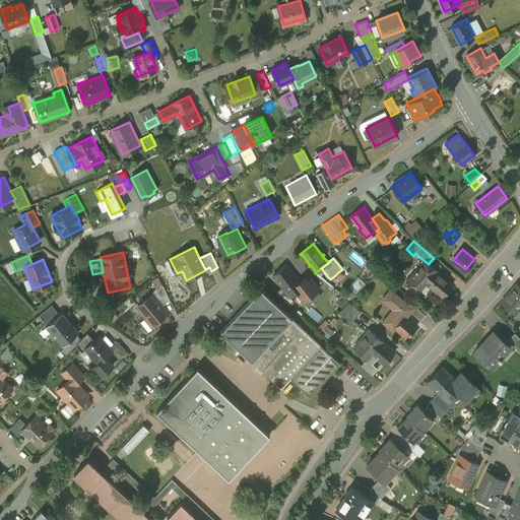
[(425,261),(417,270),(416,269),(415,270),(416,271),(407,281),(408,281),(410,279),(418,286),(419,288),(426,294),(431,287),(431,286),(442,296),(441,297),(442,297),(452,284),(436,271),(437,270),(429,263),(429,264),(425,261)]
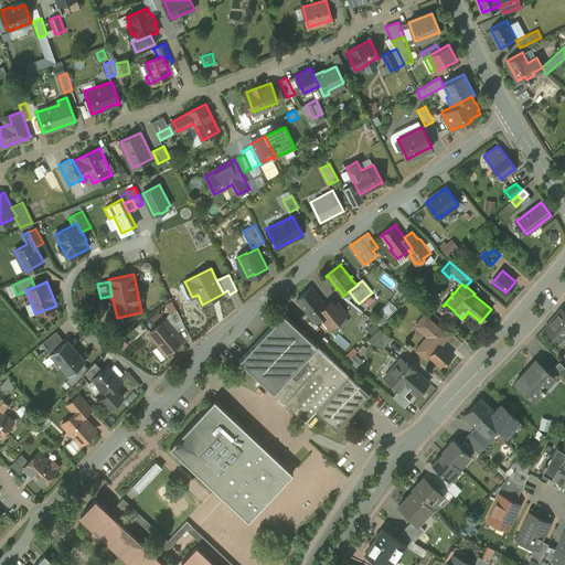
[(321,301),(311,289),(312,288),(311,287),(297,299),(308,312),(316,323),(321,318),(327,315),(331,311),(327,306),(322,300),(321,301)]
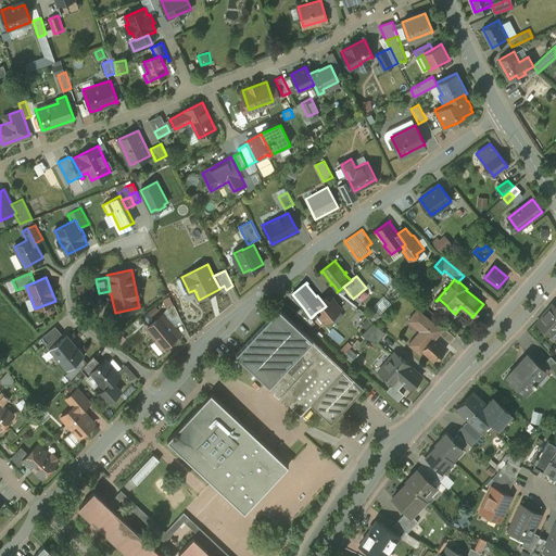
[(169,298),(164,301),(167,308),(174,305),(169,298)]
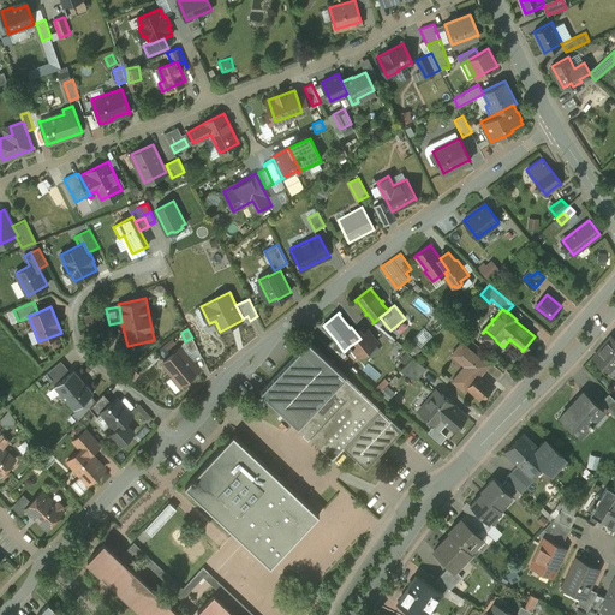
[(368,330),(364,334),(360,329),(356,333),(360,339),(356,342),(364,353),(377,342),(368,330)]
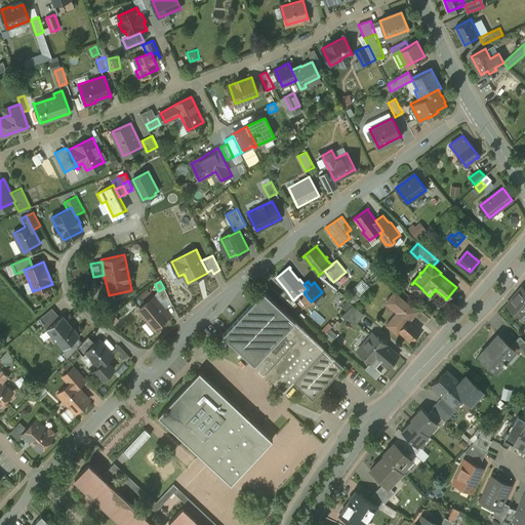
[(524,288),(522,286),(507,305),(521,317),(524,311),(524,288)]
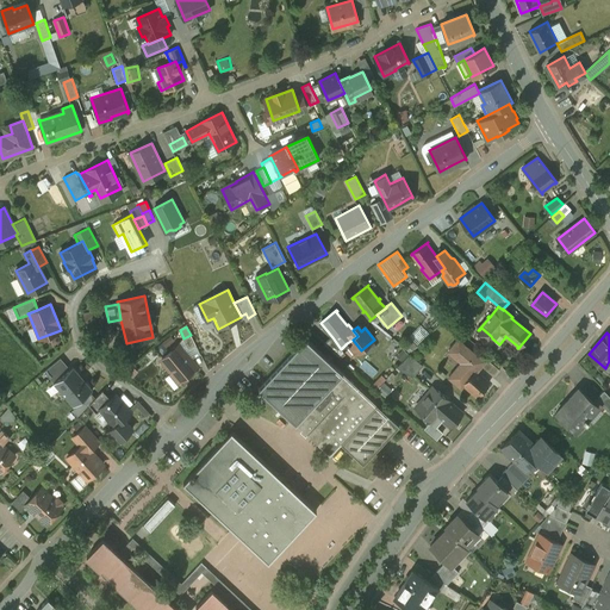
[(191,335),(184,338),(188,348),(195,344),(191,335)]
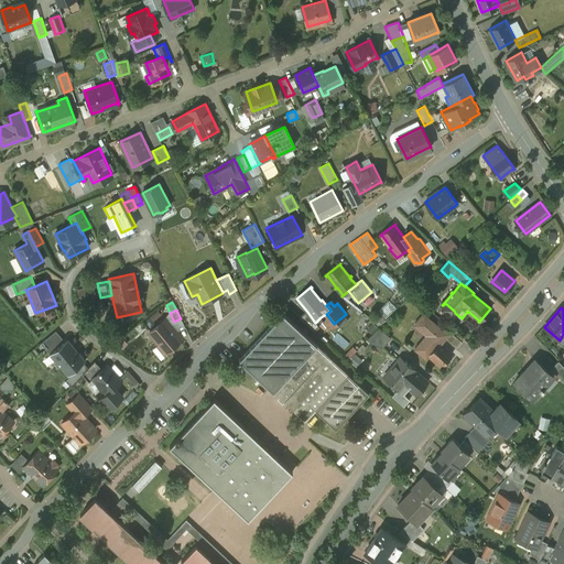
[(315,323),(307,312),(300,318),(314,331),(318,326),(315,323)]
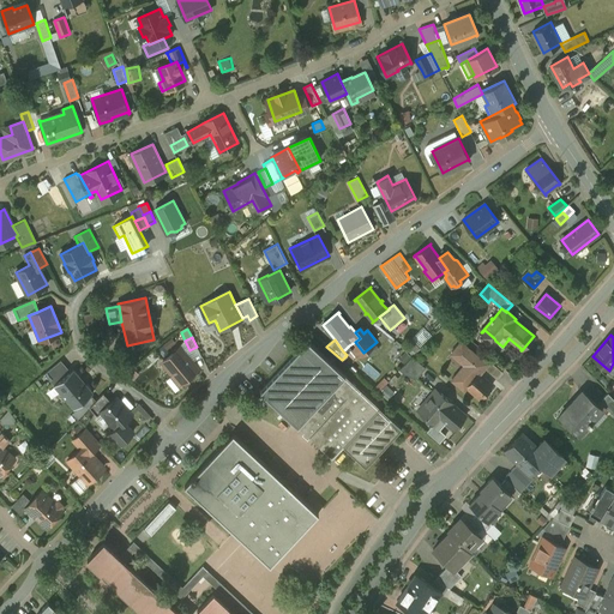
[(357,386),(308,341),(260,391),(309,438),(357,386)]
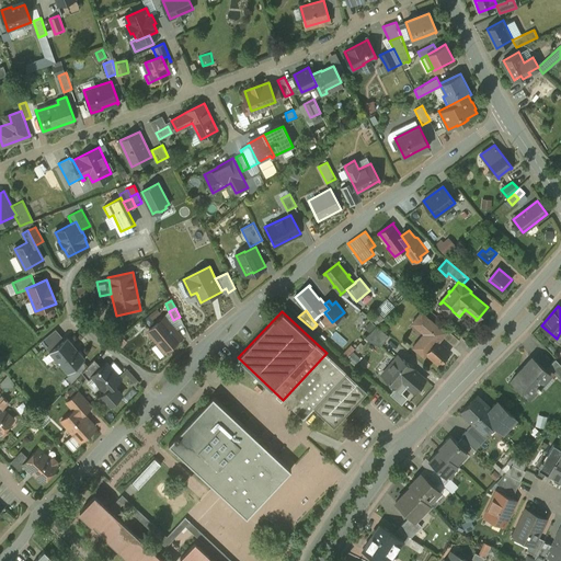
[(332,322),(324,312),(319,316),(328,325),(332,322)]
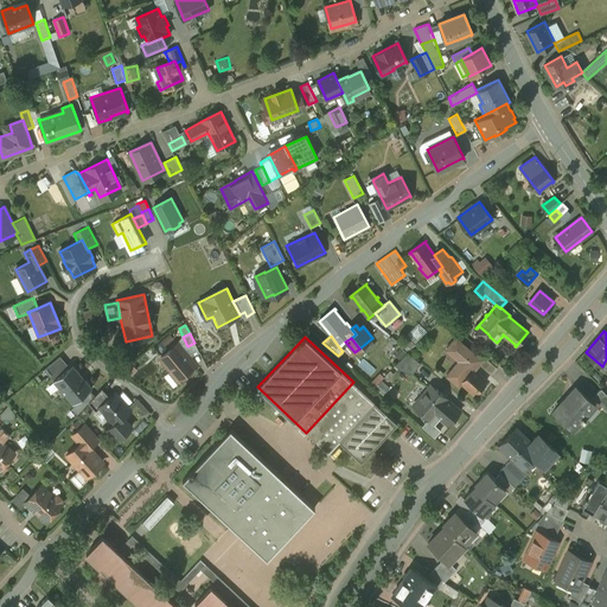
[(481,358),(457,338),(447,349),(457,357),(458,355),(461,358),(447,376),(459,385),(460,384),(461,384),(462,383),(474,394),(473,395),(474,396),(487,379),(486,379),(485,381),(473,370),(474,369),(474,368),(478,363),(481,358)]
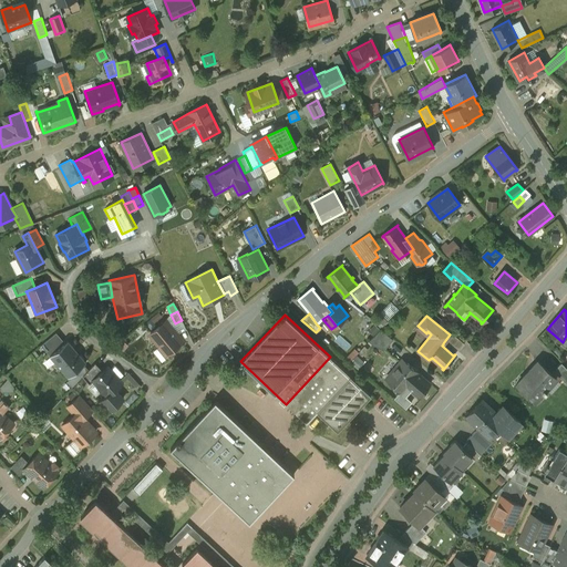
[(166,321),(151,334),(161,347),(163,344),(169,352),(171,351),(182,341),(166,321)]
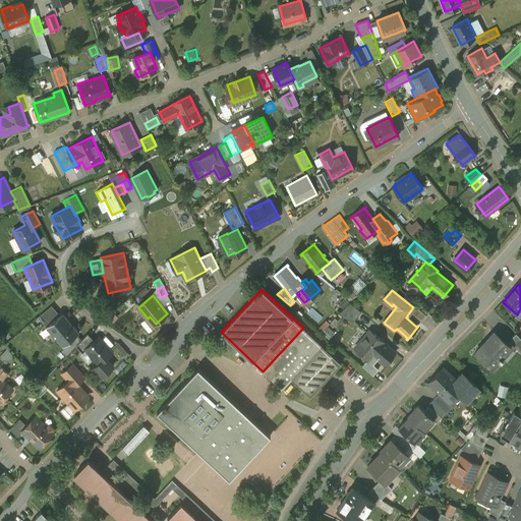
[(361,311),(350,302),(339,313),(339,314),(342,311),(353,321),(361,311)]
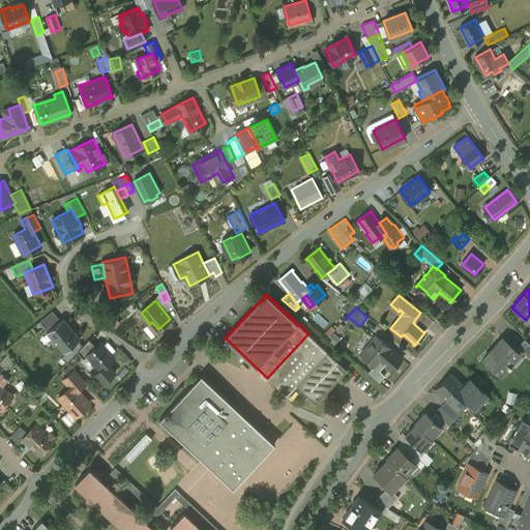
[(53,311),(45,318),(52,327),(60,321),(53,311)]
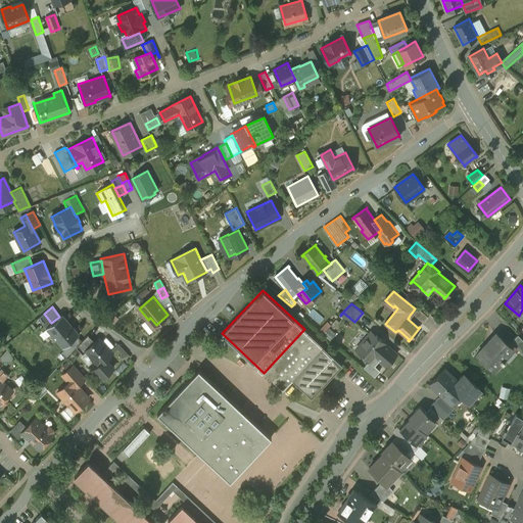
[(429,317),(417,306),(415,308),(412,313),(424,323),(429,317)]
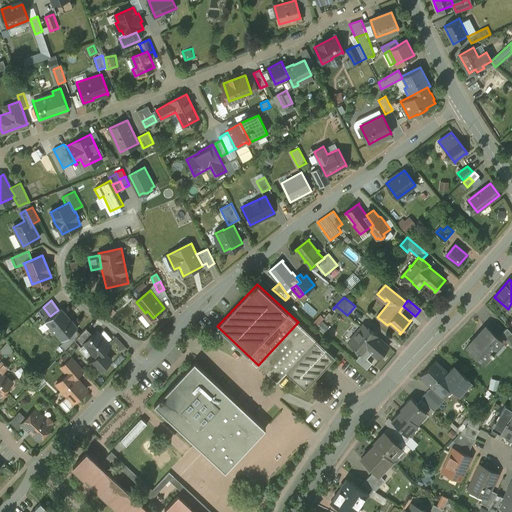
[(45,321),(50,316),(43,307),(37,312),(45,321)]
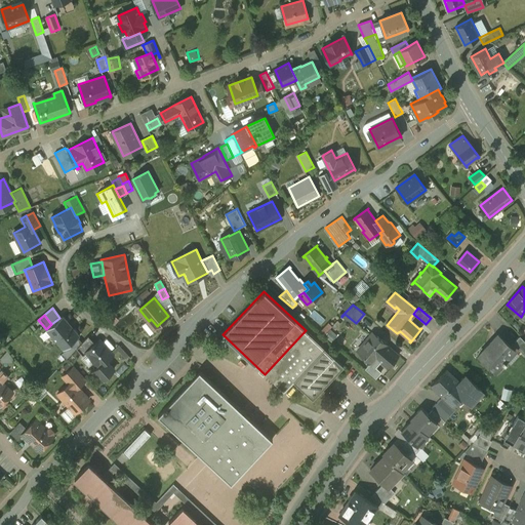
[(51,324),(46,329),(63,350),(80,335),(63,315),(59,318),(51,324)]
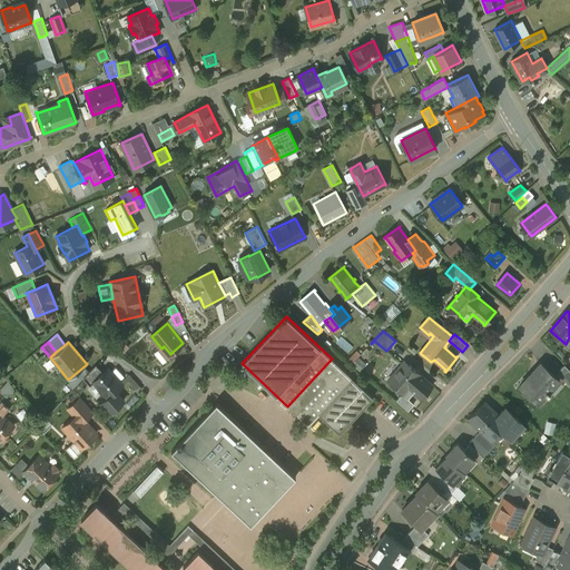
[(161,349),(155,353),(164,363),(173,355),(172,353),(170,354),(164,346),(161,349)]
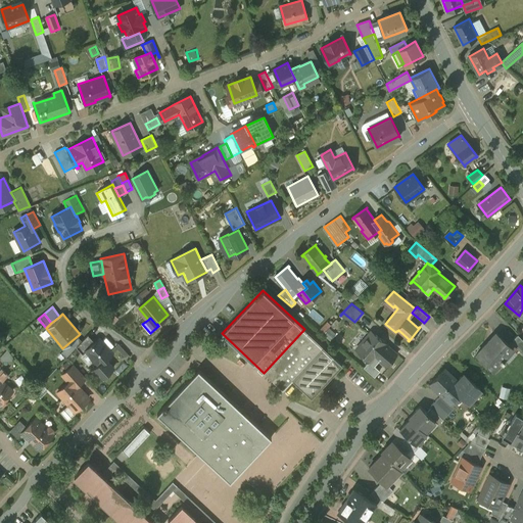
[(304,329),(264,373),(283,390),(292,380),(323,347),(304,329)]
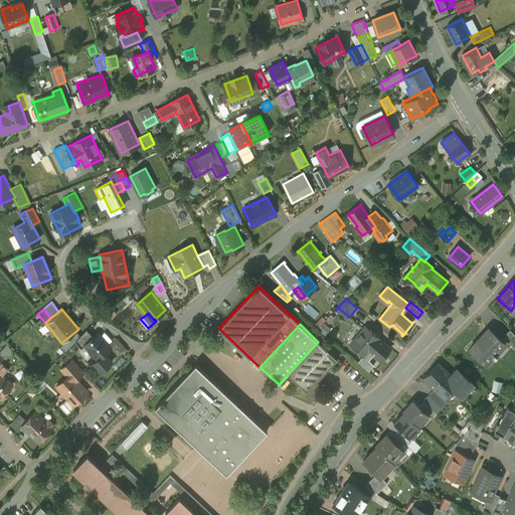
[(366,326),(350,344),(363,356),(368,351),(369,350),(375,355),(374,356),(379,361),(391,348),(390,347),(389,348),(379,339),(380,338),(379,338),(366,326)]
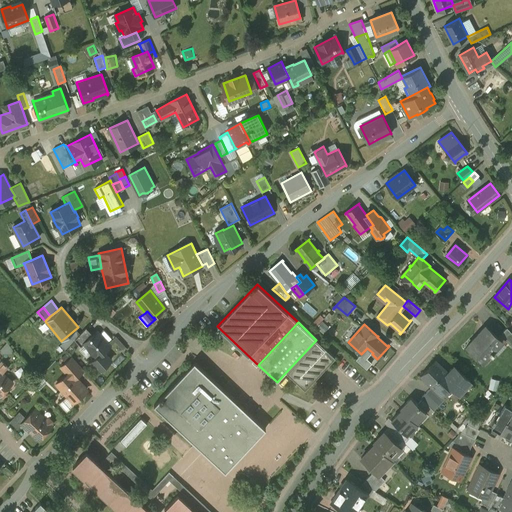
[(485,326),(466,346),(484,362),(491,354),(492,355),(494,353),(491,350),(500,340),(502,342),(503,341),(485,326)]
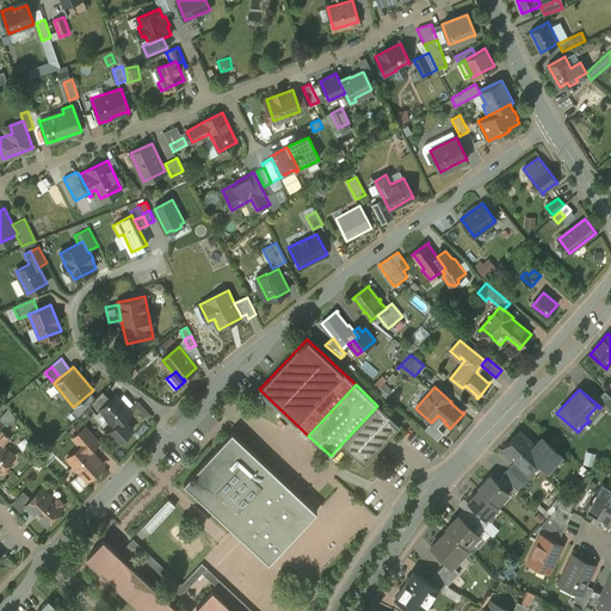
[(610,396),(605,390),(597,400),(609,411),(610,408),(610,396)]
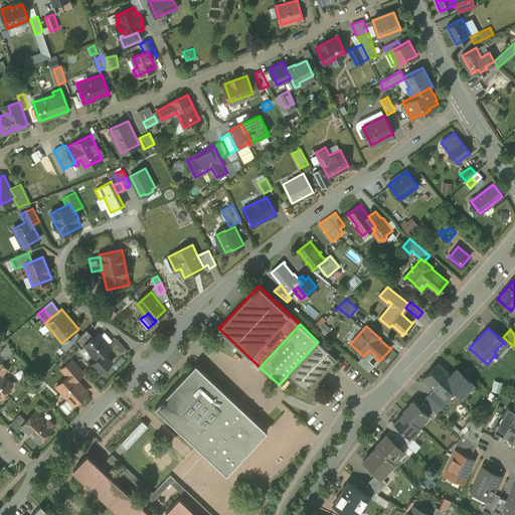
[(87,330),(75,342),(81,348),(84,345),(94,337),(87,330)]
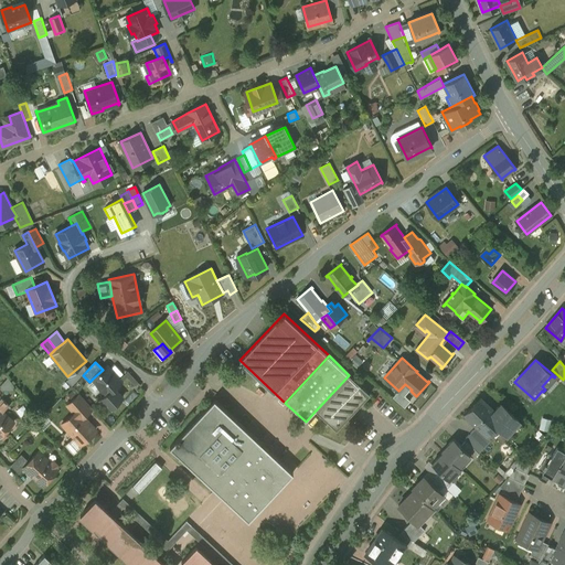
[(123,382),(107,365),(103,370),(93,379),(107,394),(107,395),(115,388),(123,382)]
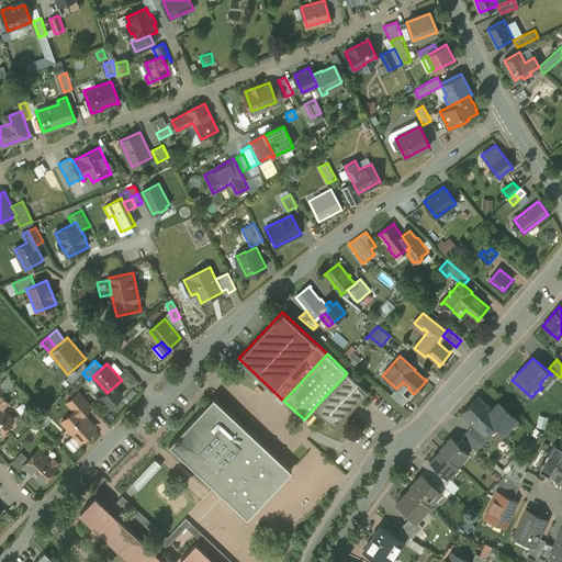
[(132,384),(138,379),(127,367),(121,373),(132,384)]
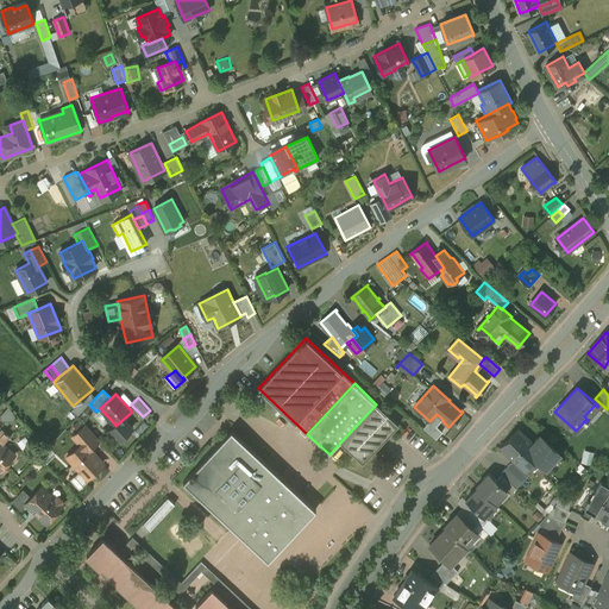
[(77,418),(88,405),(83,400),(71,410),(77,418)]
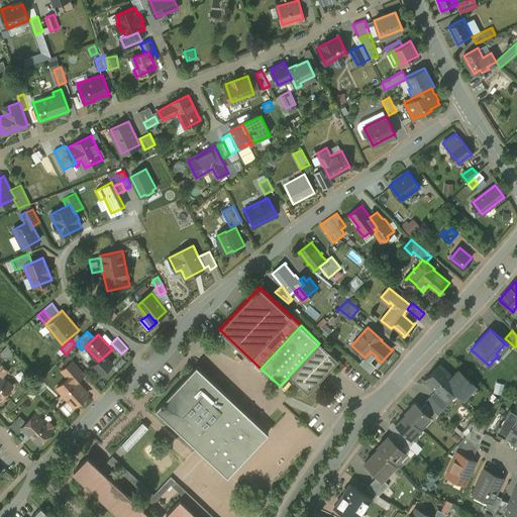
[(319,343),(289,376),(308,393),(338,360),(319,343)]
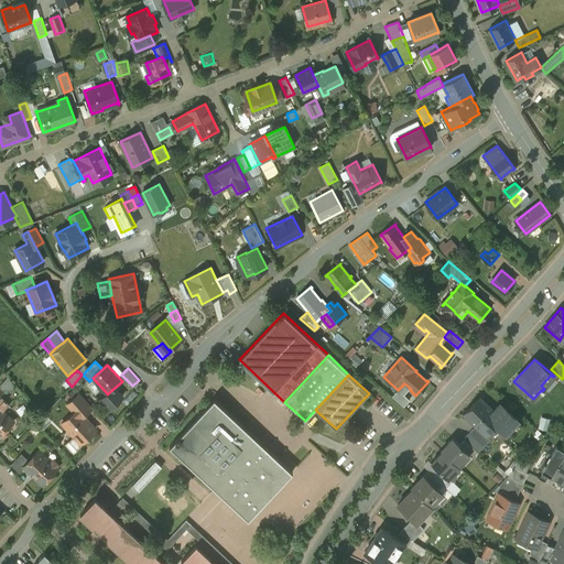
[(115,388),(107,394),(107,393),(100,400),(109,409),(122,397),(115,388)]
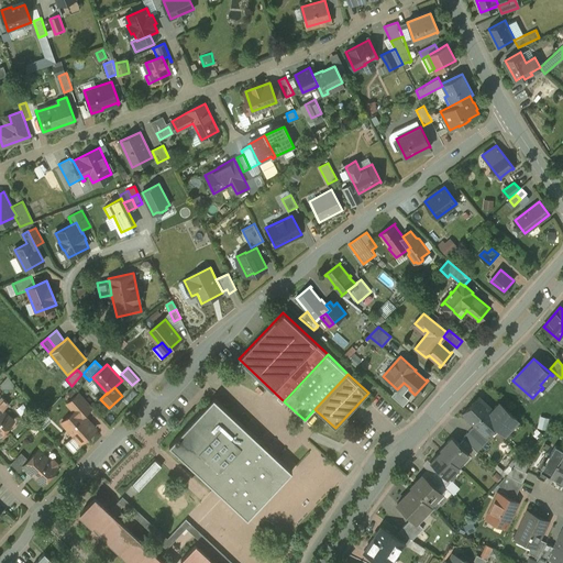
[(397,389),(392,396),(403,406),(409,399),(397,389)]
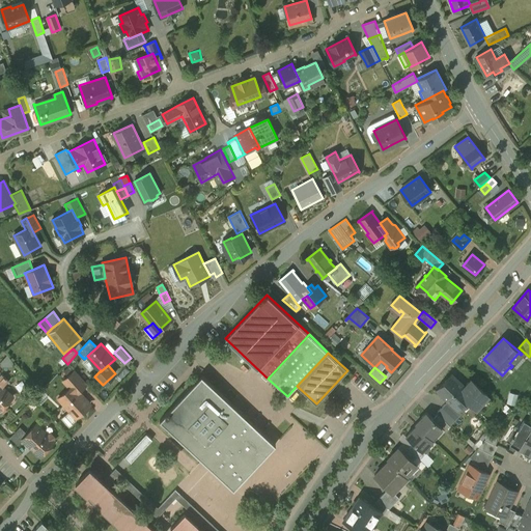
[(86,385),(75,370),(63,381),(71,388),(74,385),(79,391),(86,385)]
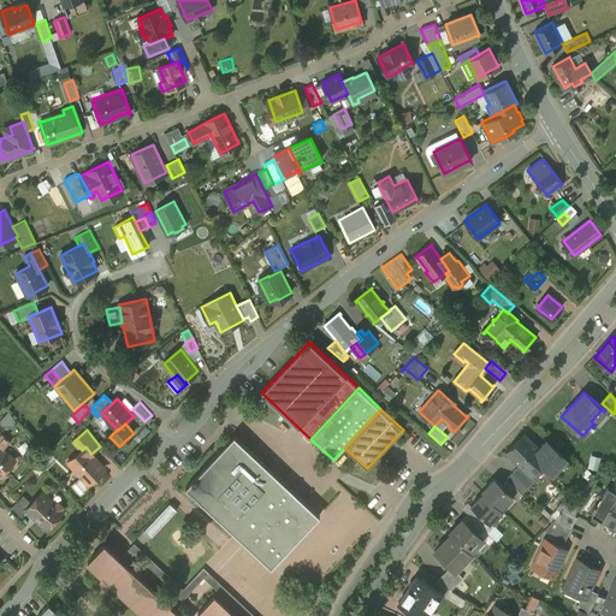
[(10,442),(1,434),(0,436),(0,445),(4,449),(10,442)]
